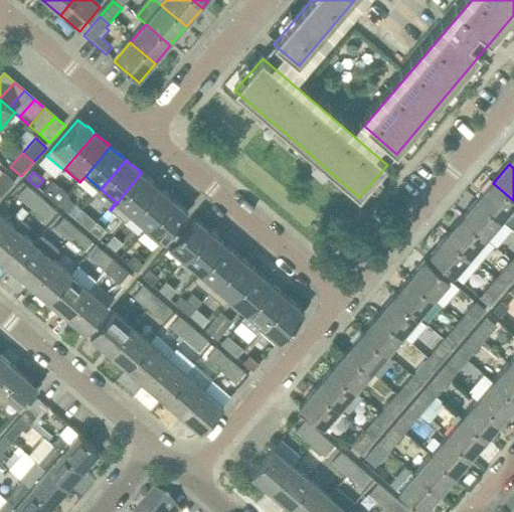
[(141,173),(111,210),(126,223),(157,187),(155,185),(155,184),(150,179),(149,180),(141,173)]
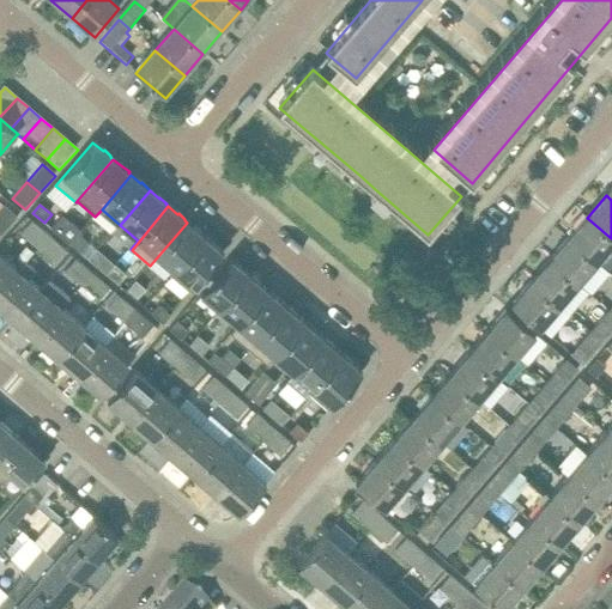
[(4,208),(0,212),(0,235),(2,236),(17,219),(4,208)]
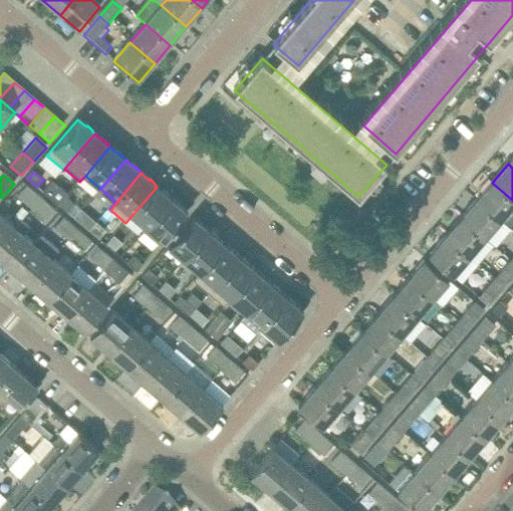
[(512,200),(492,183),(476,201),(501,222),(512,206),(512,200)]
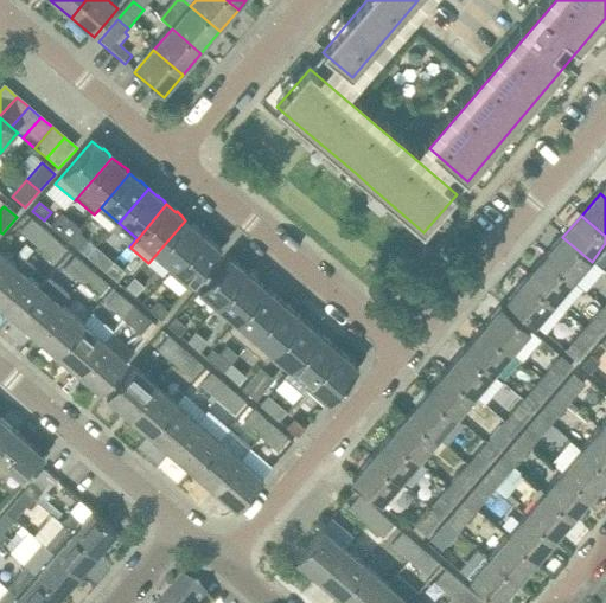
[(77,233),(82,229),(68,217),(56,231),(70,243),(77,233)]
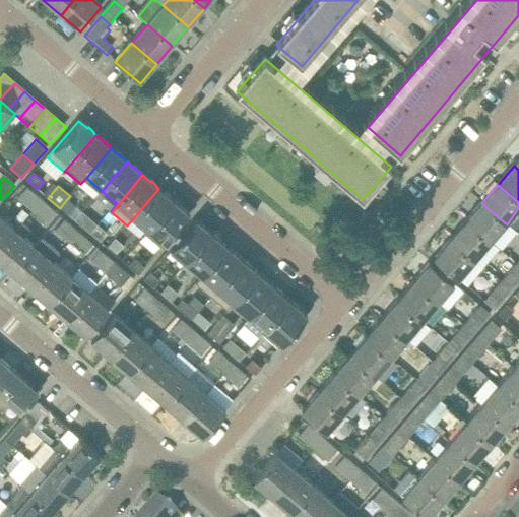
[(18,200),(31,212),(42,201),(27,189),(18,200)]
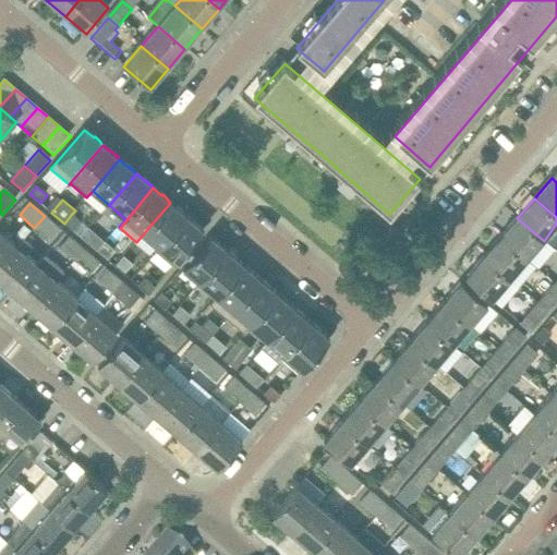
[(179,209),(170,203),(136,242),(137,242),(144,234),(159,248),(156,252),(157,252),(188,217),(184,215),(185,214),(179,209)]
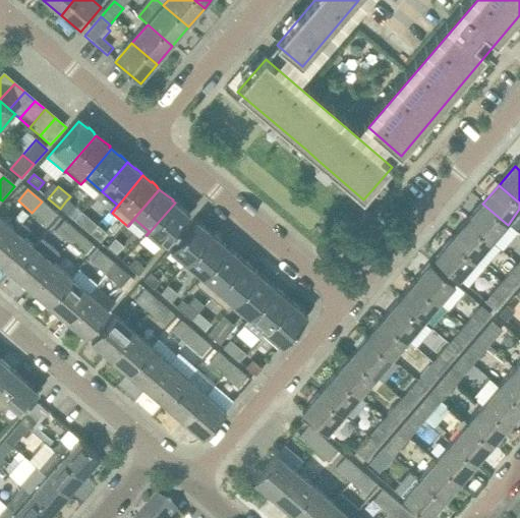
[(66,200),(60,209),(69,217),(75,209),(66,200)]
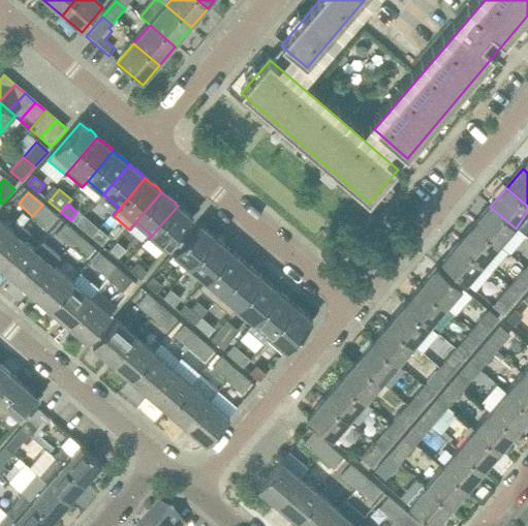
[(58,218),(42,205),(32,216),(48,229),(58,218)]
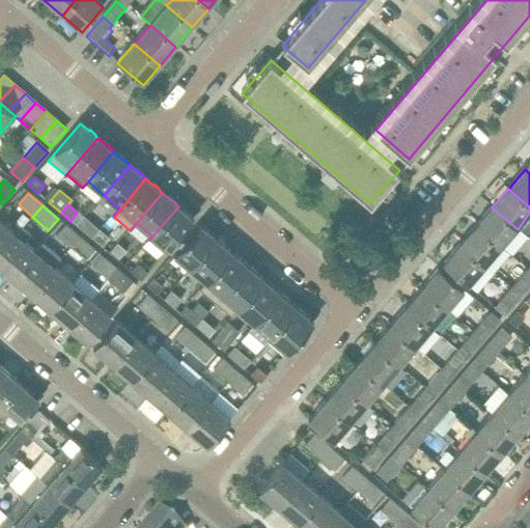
[(178,206),(149,240),(166,254),(195,221),(192,218),(187,213),(186,214),(178,206)]
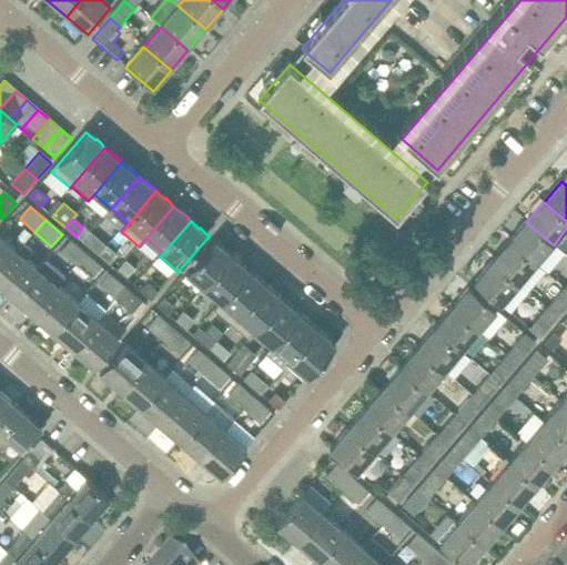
[(554,245),(526,222),(509,242),(536,265),(554,245)]
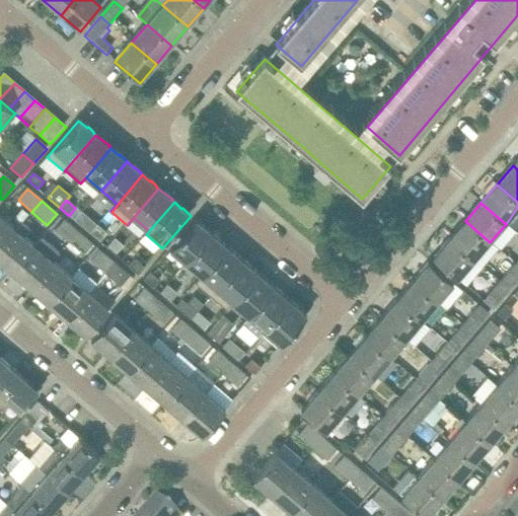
[(84,229),(91,221),(82,213),(75,221),(84,229)]
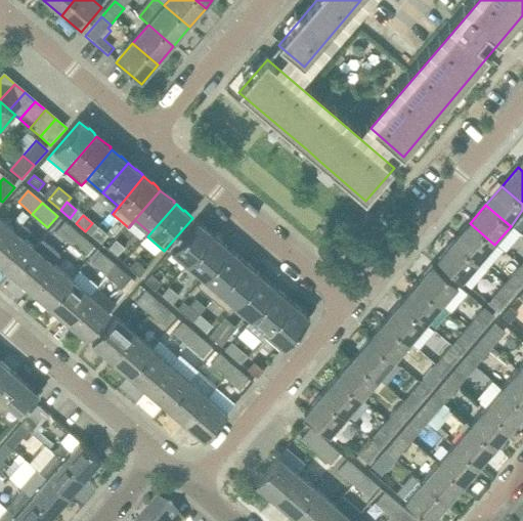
[(0,251),(15,233),(0,219),(0,251)]
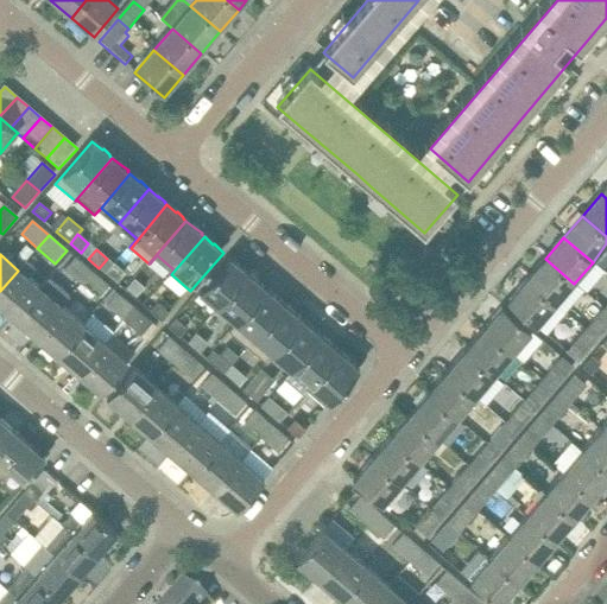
[(232,261),(229,258),(200,292),(219,309),(248,274),(239,266),(233,260),(232,261)]
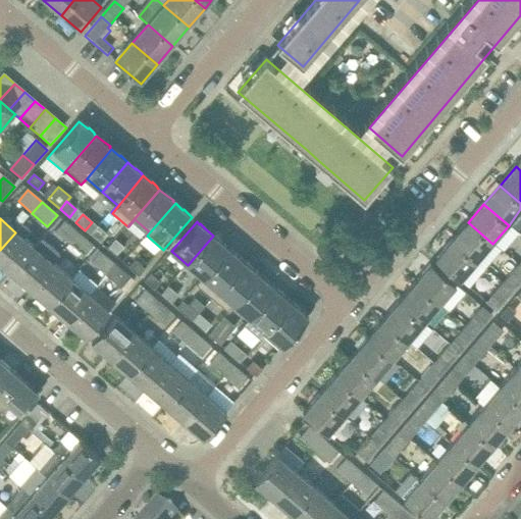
[(55,234),(69,246),(80,234),(65,222),(55,234)]
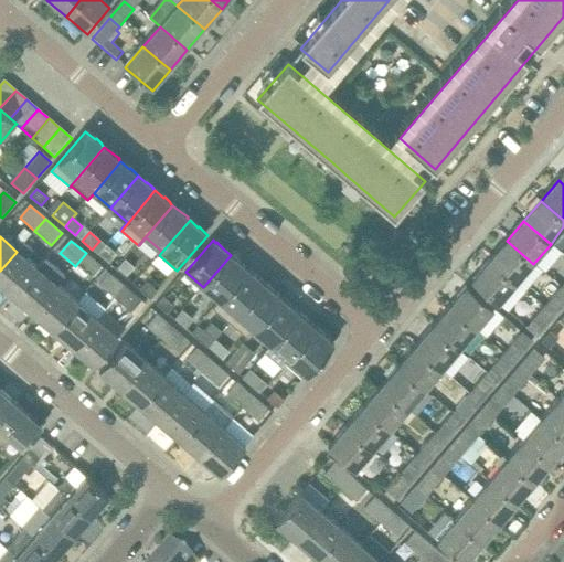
[(533,264),(507,241),(489,261),(515,284),(533,264)]
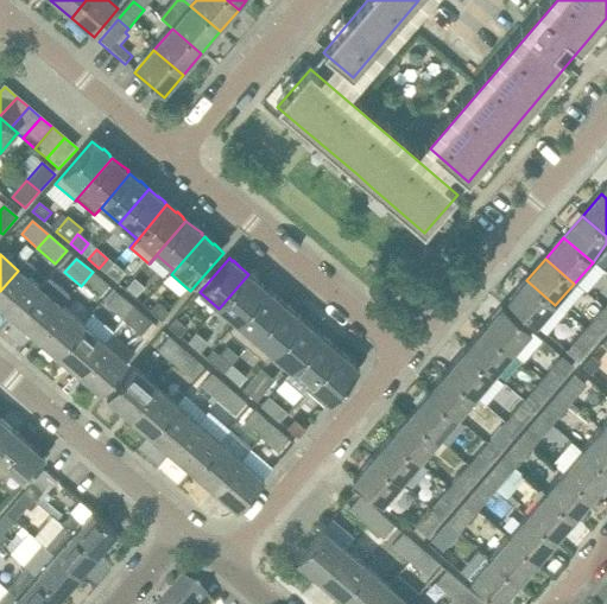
[(0,291),(0,309),(13,320),(40,290),(30,280),(37,272),(25,262),(18,271),(0,291)]
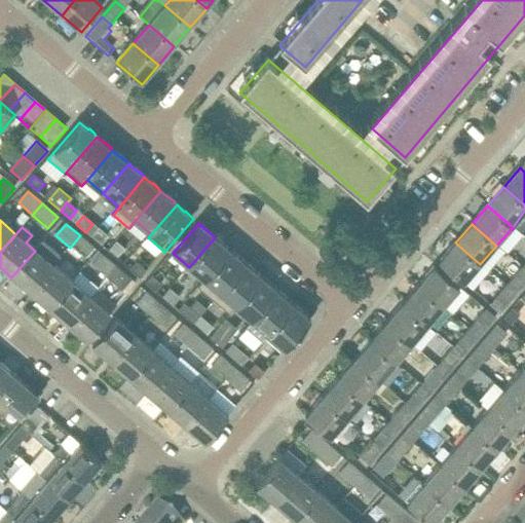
[(100,230),(92,237),(102,246),(109,238),(100,230)]
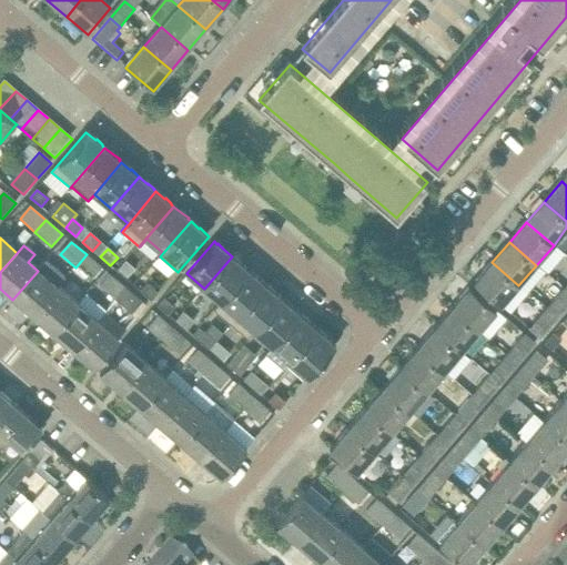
[(102,269),(87,254),(76,268),(92,281),(102,269)]
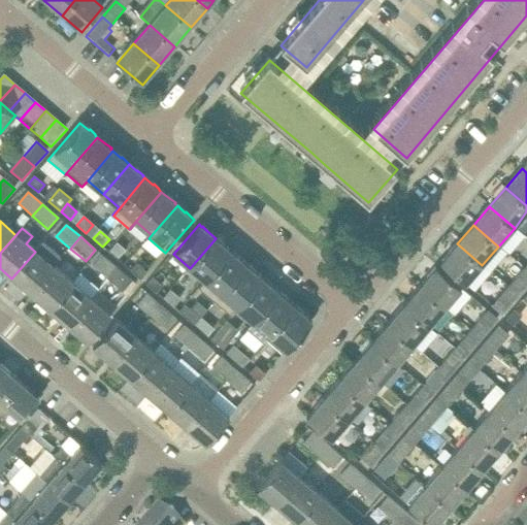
[(216,238),(190,268),(205,282),(199,289),(231,252),(223,245),(224,244),(219,239),(218,240),(216,238)]
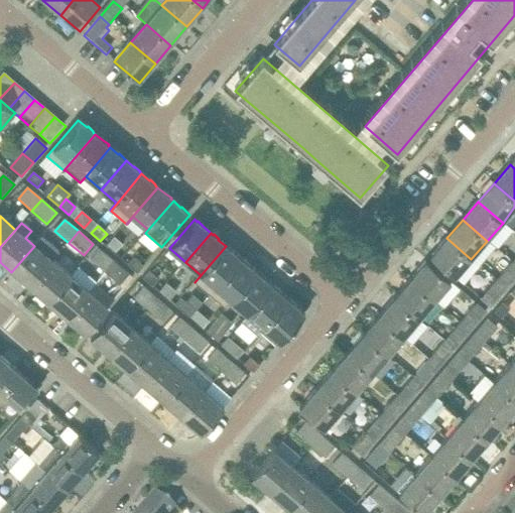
[(11,272),(30,288),(52,261),(59,254),(40,238),(34,246),(11,272)]
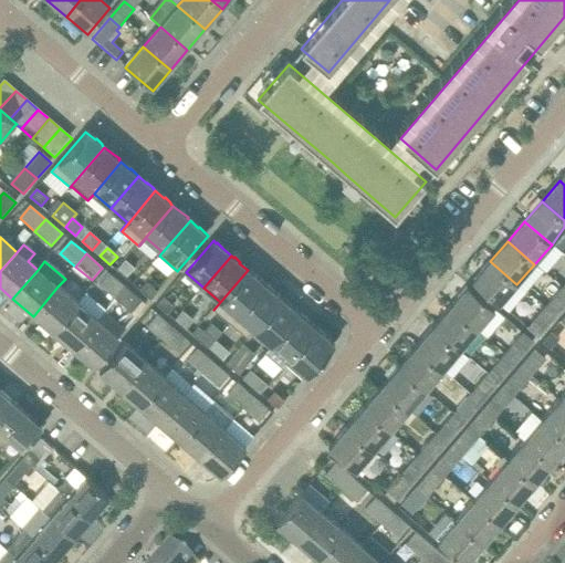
[(516,284),(490,261),(472,282),(499,305),(516,284)]
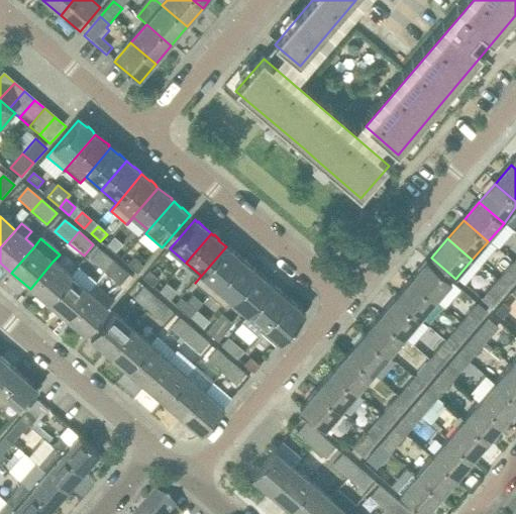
[(226,246),(195,283),(211,297),(242,260),(234,253),(234,252),(229,248),(228,248),(226,246)]
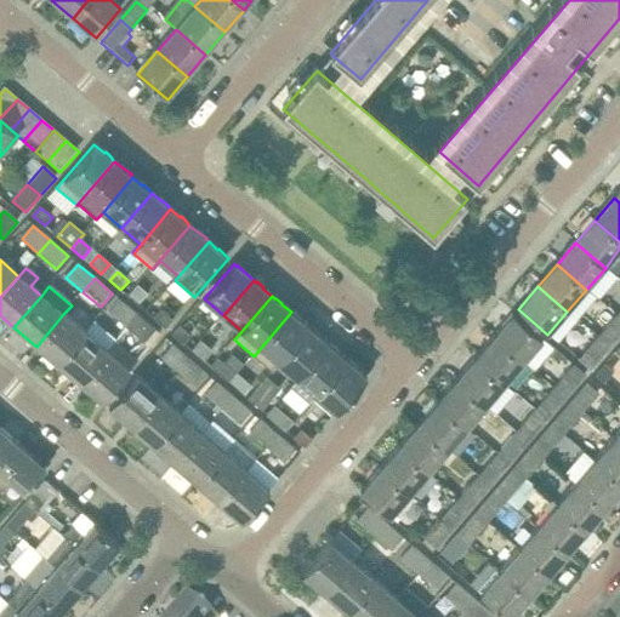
[(111,315),(128,330),(138,316),(121,302),(111,315)]
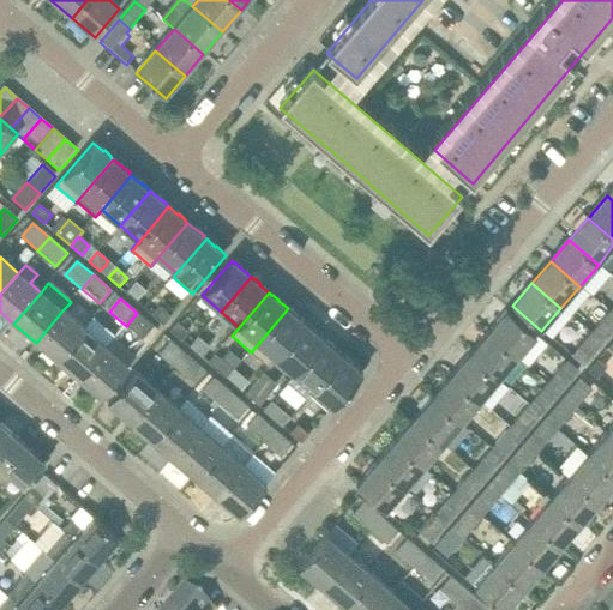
[(172,318),(160,307),(152,316),(164,326),(172,318)]
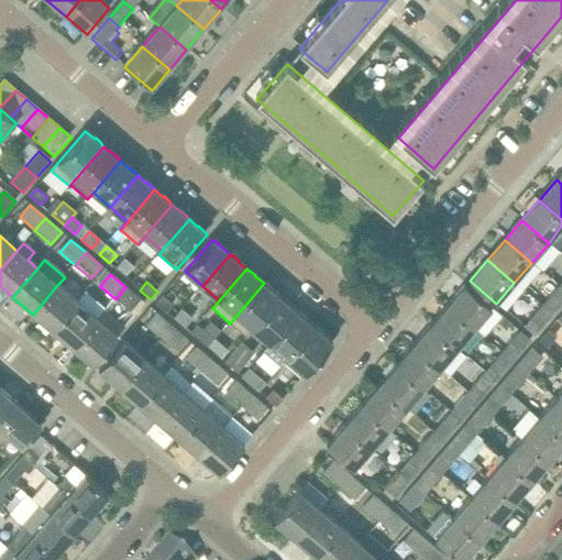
[(264,283),(230,324),(246,338),(281,298),(272,291),(273,289),(267,285),(266,285),(264,283)]
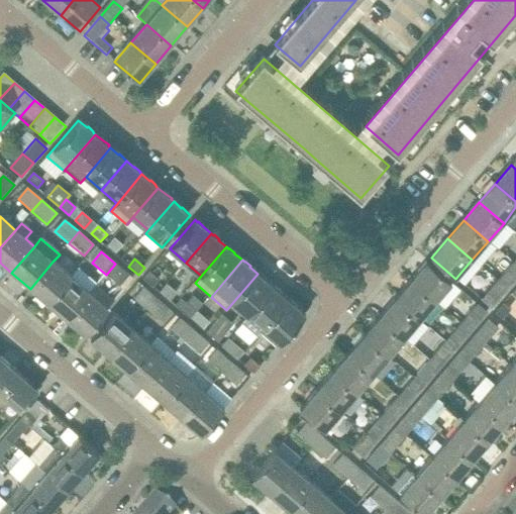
[(30,289),(48,304),(71,278),(53,262),(30,289)]
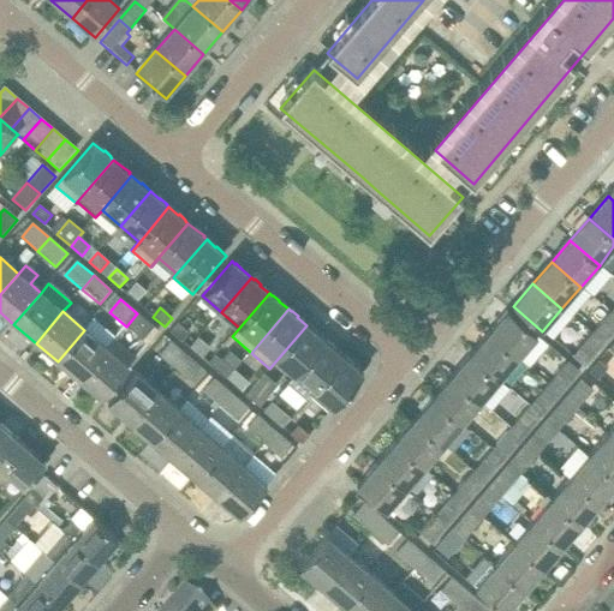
[(508,312),(489,334),(518,359),(530,369),(549,347),(537,336),(508,312)]
